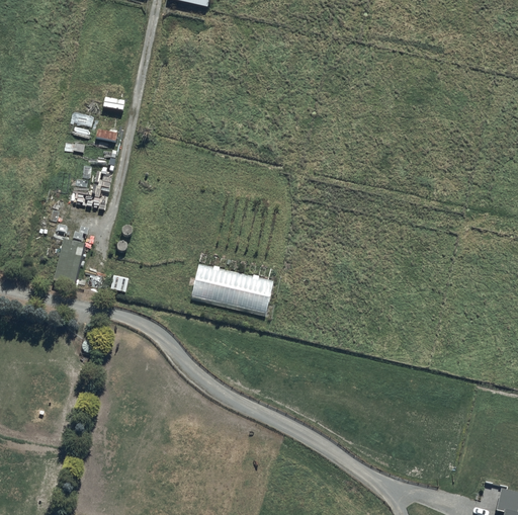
[(64,240),(54,281),(76,286),(81,261),(89,262),(92,247),(64,240)]
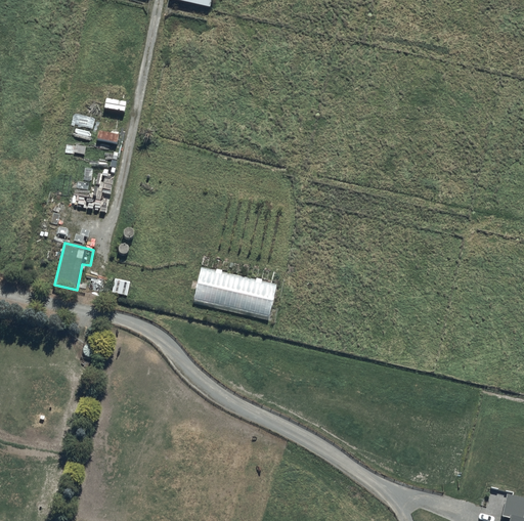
[(130,281),(115,277),(112,292),(127,295),(130,281)]
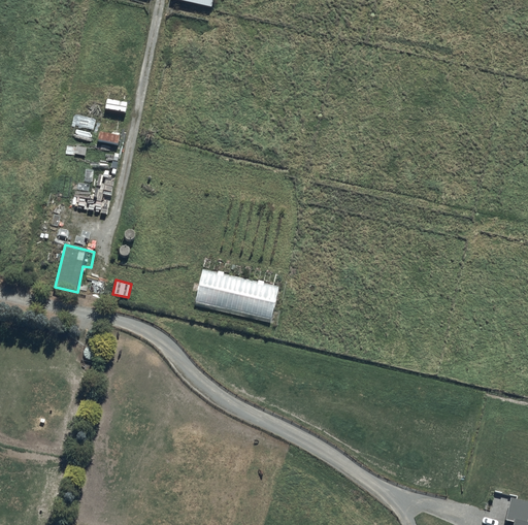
[(87,346),(85,347),(85,348),(84,348),(84,349),(84,350),(84,351),(84,352),(84,353),(84,354),(84,355),(85,355),(85,356),(86,356),(86,357),(87,357),(88,358),(89,358),(90,358),(91,358),(92,358),(93,358),(94,357),(95,357),(95,356),(96,356),(96,355),(96,354),(97,354),(97,353),(97,352),(97,351),(97,350),(96,349),(96,348),(95,347),(94,346),(93,346),(93,345),(92,345),(91,345),(90,345),(89,345),(88,345),(87,346)]
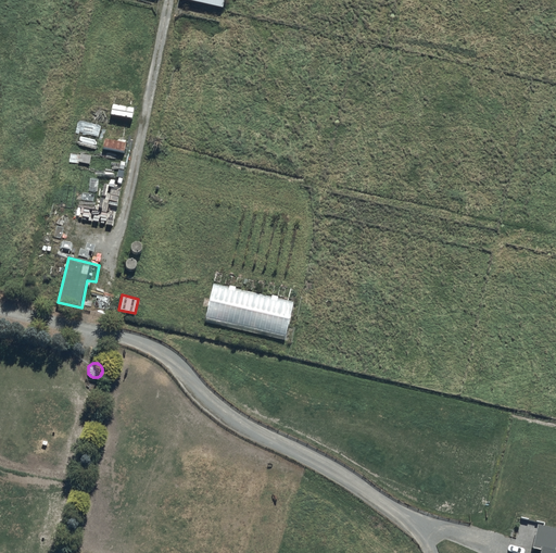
[(555,552),(555,527),(538,524),(532,549),(541,551),(540,552),(555,552)]
